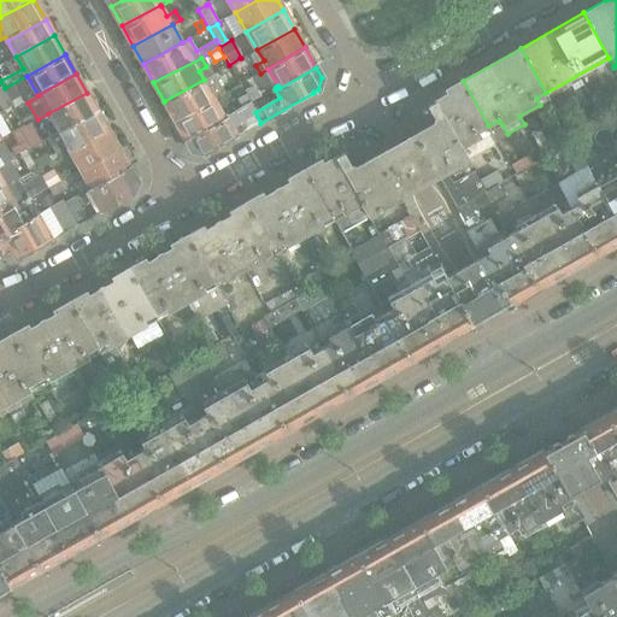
[(175,121),(239,84),(239,83),(223,92),(213,74),(204,80),(164,101),(175,121)]
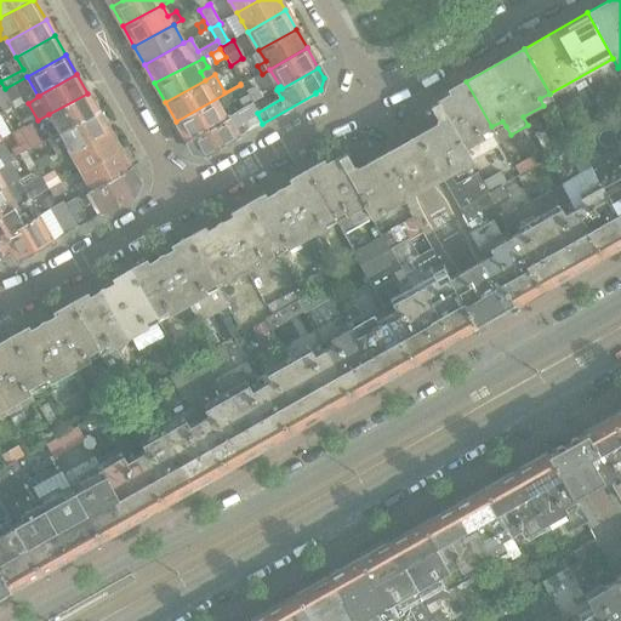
[(474,164),(466,148),(485,138),(482,132),(491,126),(466,81),(450,90),(453,93),(432,106),(432,104),(431,106),(440,123),(439,124),(419,136),(442,177),(459,210),(497,189),(502,186),(497,177),(484,184),(473,165),(474,164)]
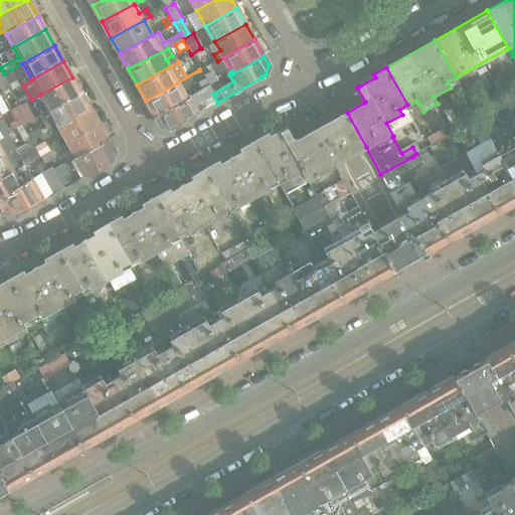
[(19,87),(10,70),(3,74),(10,89),(11,91),(19,87)]
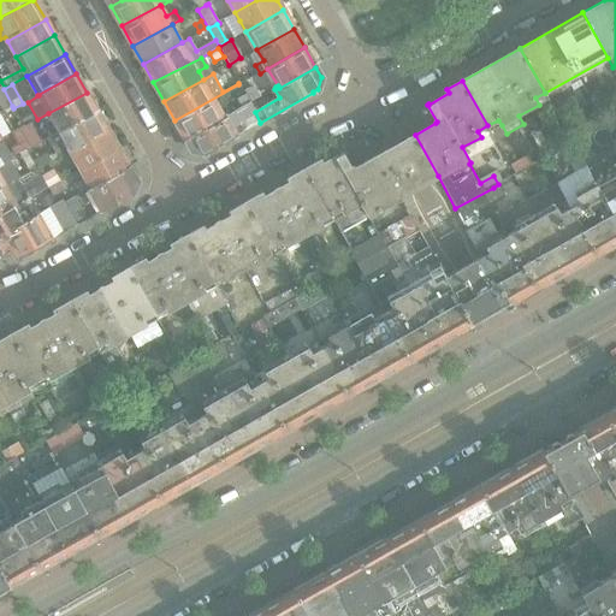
[(185,140),(225,118),(215,100),(240,87),(238,84),(175,120),(185,140)]
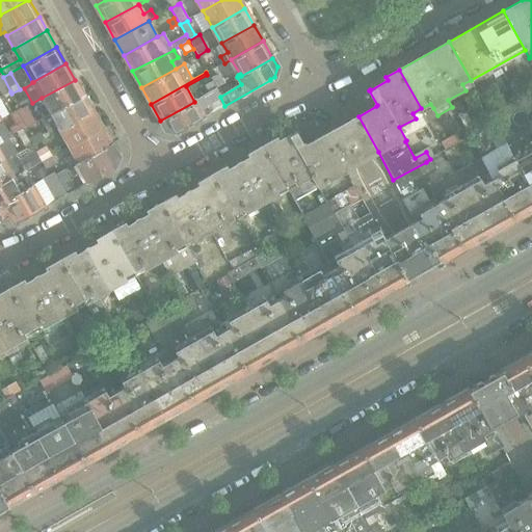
[(10,91),(3,77),(2,76),(0,76),(0,88),(3,95),(5,94),(10,91)]
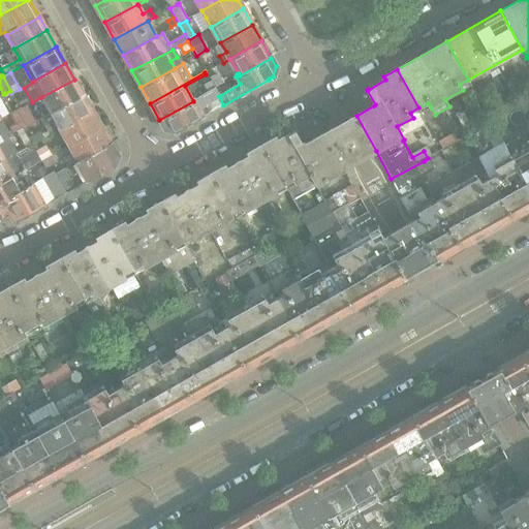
[(215,75),(210,79),(211,81),(215,88),(224,84),(221,79),(219,76),(215,75)]
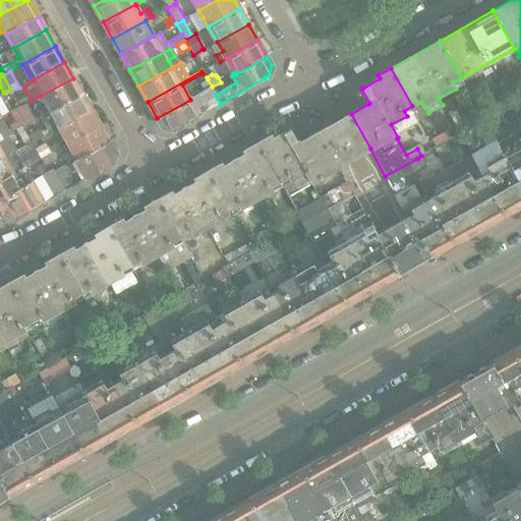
[(50,112),(82,94),(73,78),(41,96),(50,112)]
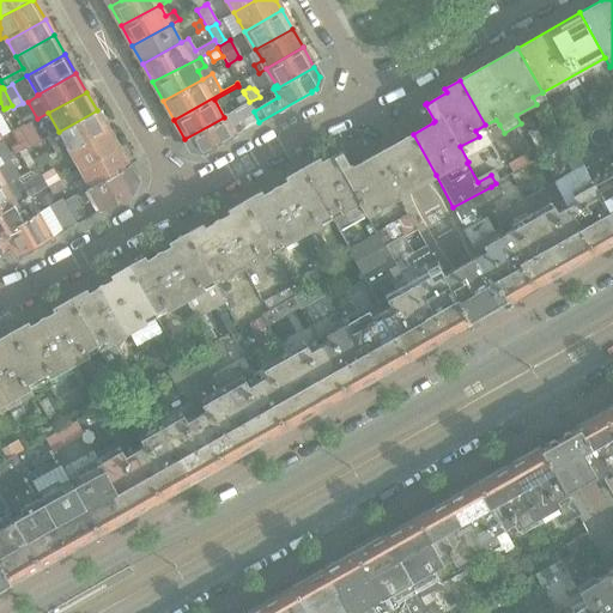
[(244,93),(236,98),(241,108),(248,103),(249,102),(244,93)]
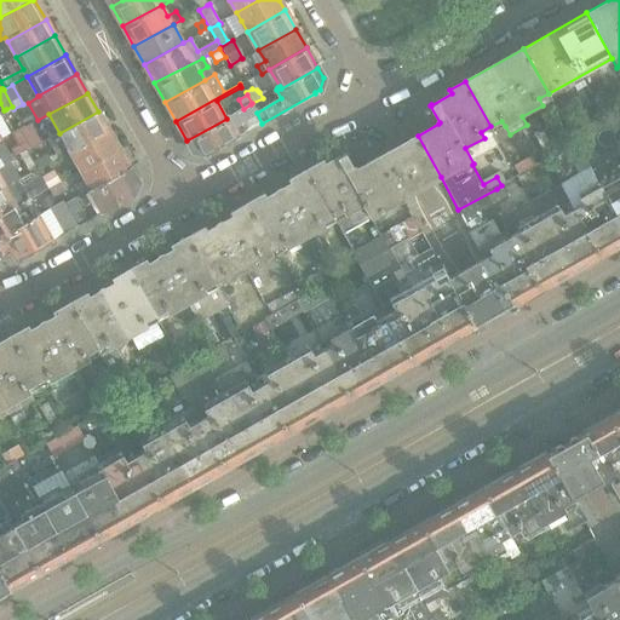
[(262,124),(257,113),(251,104),(244,109),(227,119),(187,141),(193,151),(205,154),(210,151),(210,153),(262,124)]
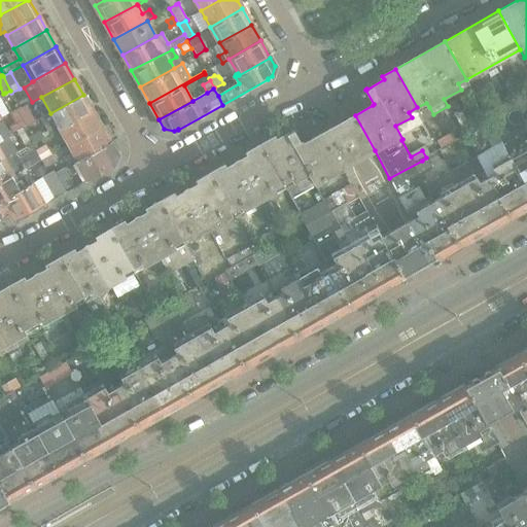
[(21,108),(19,105),(11,93),(10,91),(5,93),(15,110),(16,110),(21,108)]
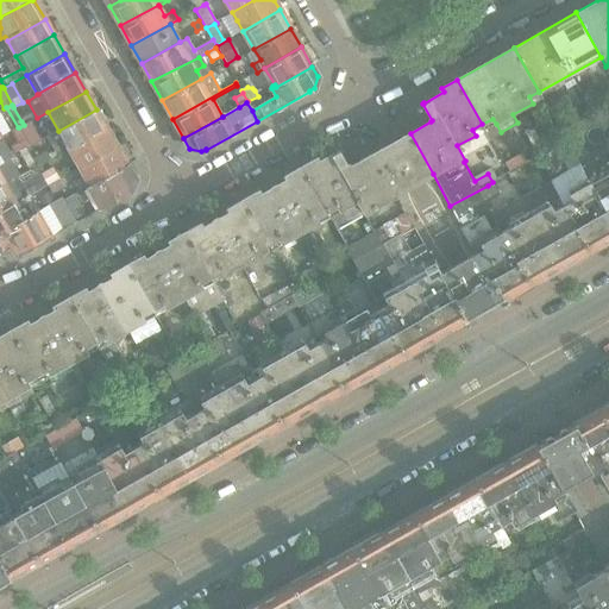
[(585,105),(556,123),(560,131),(562,132),(565,139),(595,121),(589,110),(585,105)]
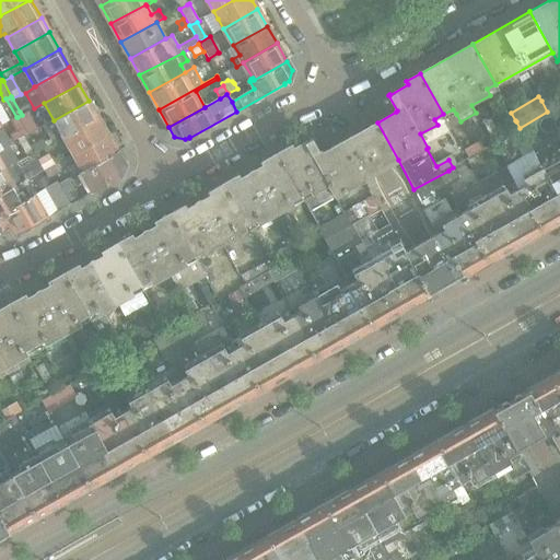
[(63,137),(97,117),(89,101),(54,120),(43,127),(53,143),(63,137)]
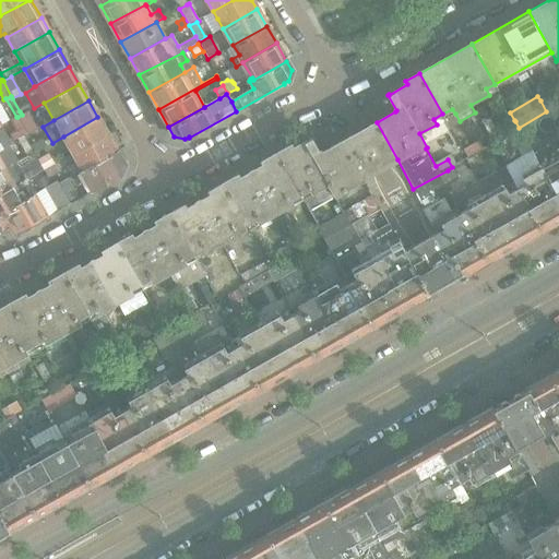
[(488,117),(483,108),(475,113),(480,122),(488,117)]
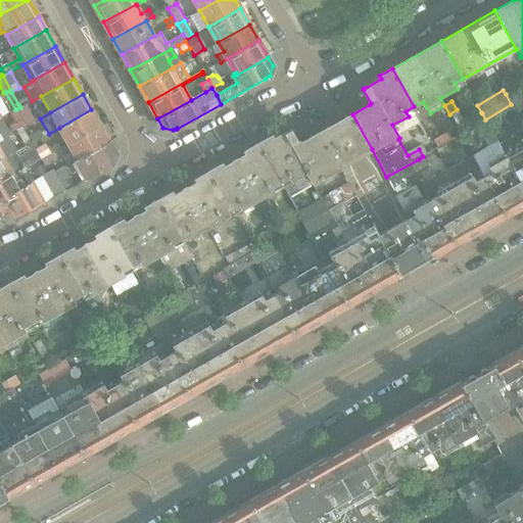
[(30,115),(24,106),(21,107),(20,107),(16,109),(22,120),(30,115)]
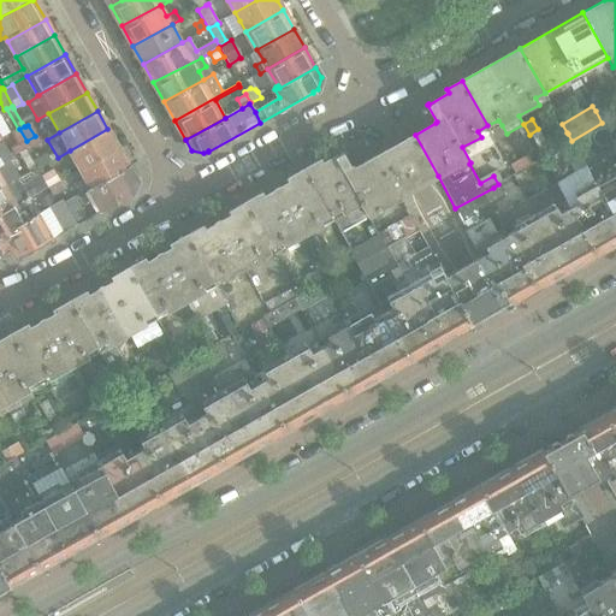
[(81,169),(118,148),(107,129),(70,150),(81,169)]
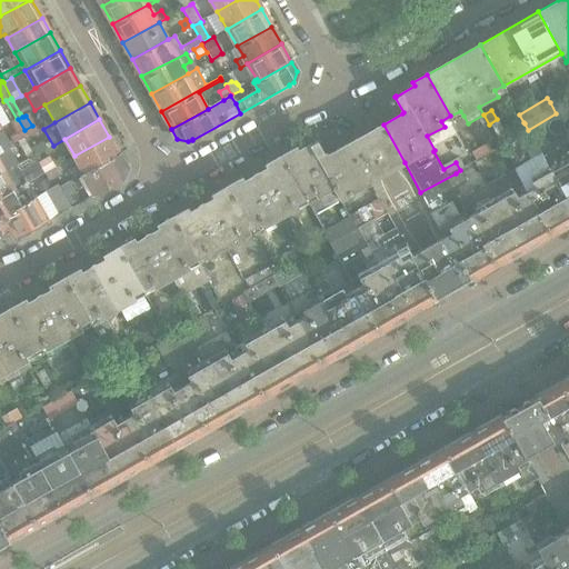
[(388,172),(405,162),(383,125),(366,133),(326,157),(325,157),(317,141),(317,140),(297,152),(295,149),(281,156),(305,198),(316,191),(319,197),(335,189),(341,200),(351,195),(370,182),(388,172)]
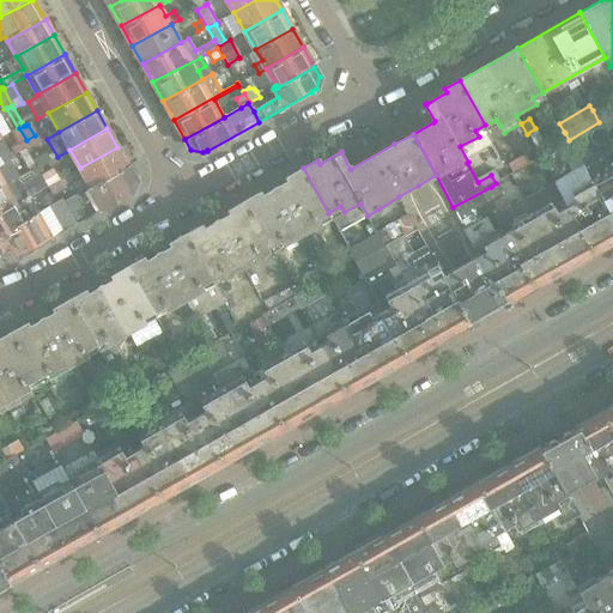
[(91,188),(128,167),(117,147),(80,168),(91,188)]
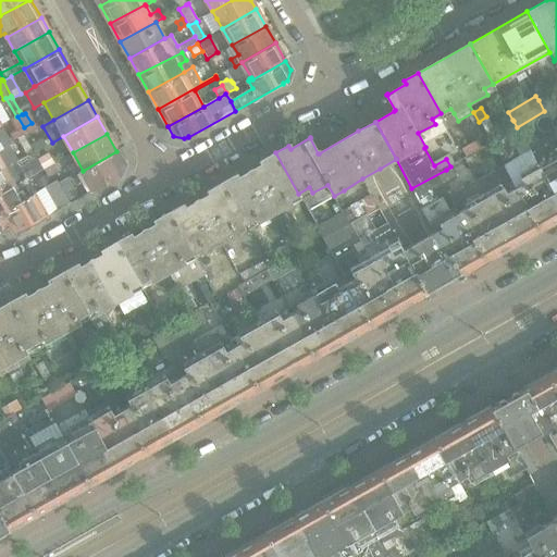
[(33,151),(29,146),(23,135),(16,139),(21,146),(12,150),(17,160),(33,151)]
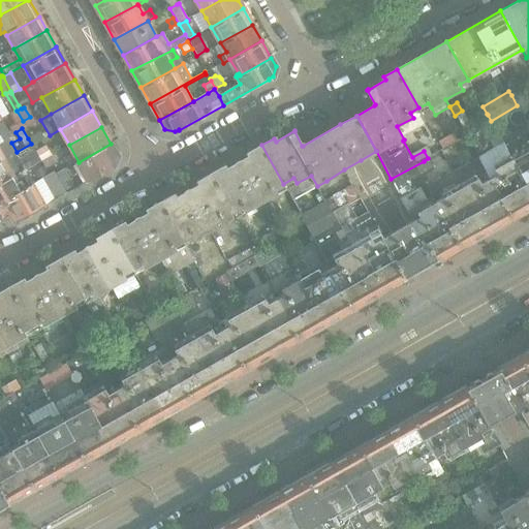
[(44,138),(40,131),(28,138),(31,144),(32,146),(42,141),(44,138)]
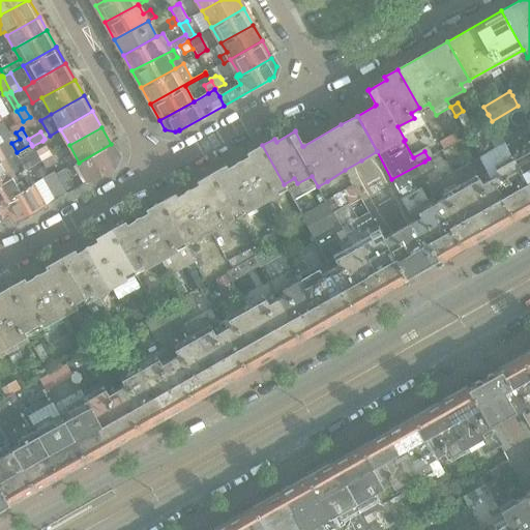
[(455,144),(451,137),(439,143),(443,150),(455,144)]
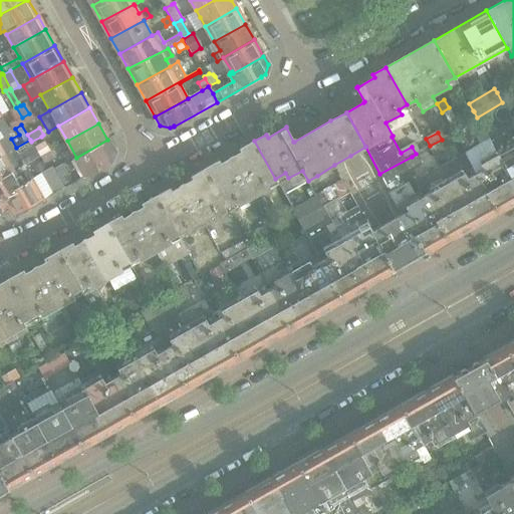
[(0,156),(2,156),(14,149),(9,139),(5,142),(2,136),(0,136),(0,156)]
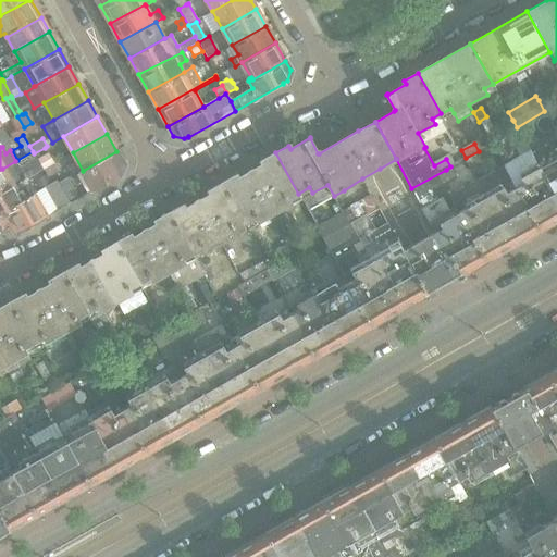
[(121,174),(124,164),(116,151),(83,171),(82,171),(93,192),(115,178),(114,177),(121,174)]
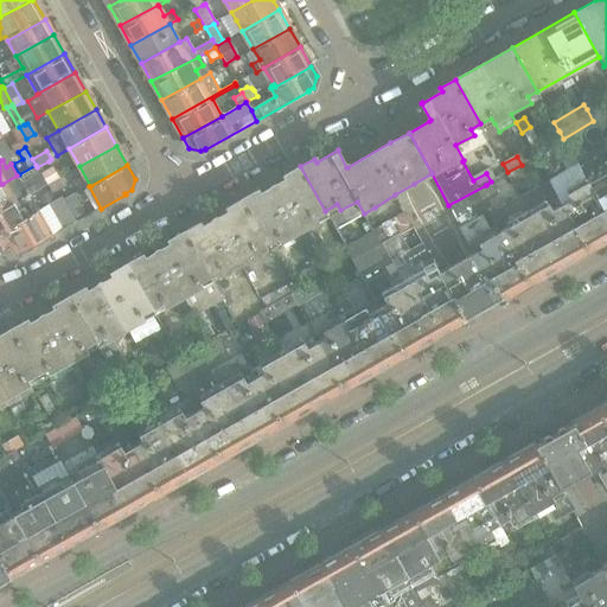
[(319,223),(315,216),(325,211),(300,166),(286,176),(287,179),(276,185),(259,195),(257,191),(242,199),(267,243),(278,237),(283,249),(300,240),(298,235),(319,223)]
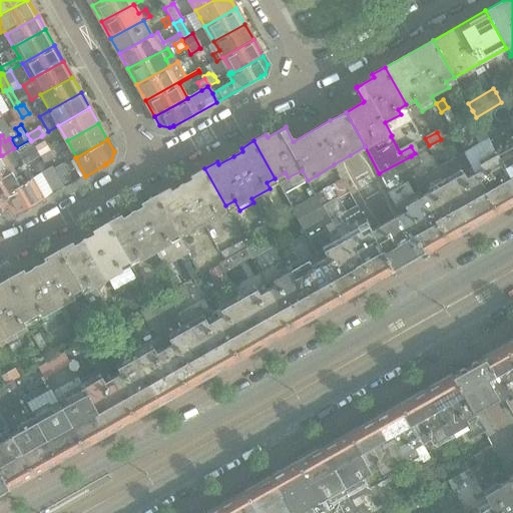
[(496,211),(512,200),(512,147),(499,155),(497,151),(480,161),(480,159),(470,165),(474,171),(496,211)]
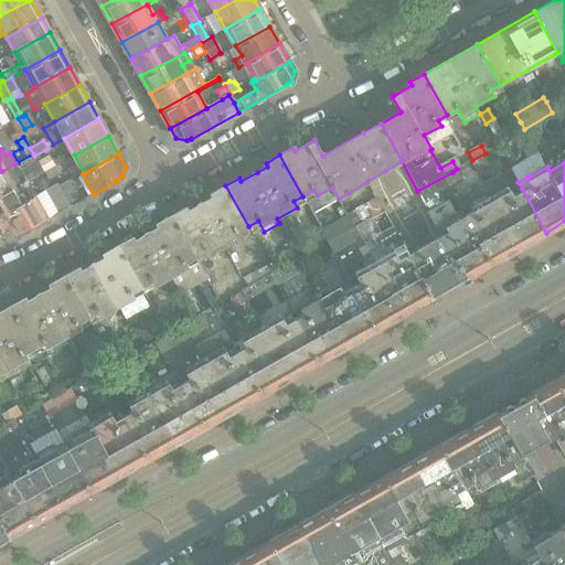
[(29,180),(43,171),(40,166),(25,174),(29,180)]
